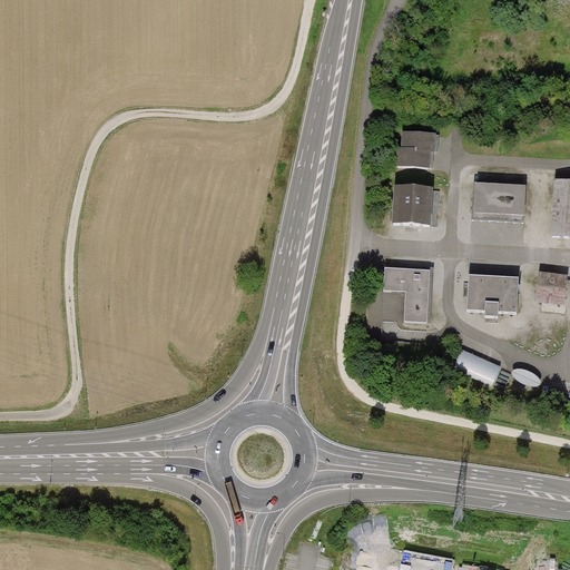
[(436,133),(403,130),(402,147),(397,147),(396,166),(431,167),(432,151),(435,151),(436,133)]
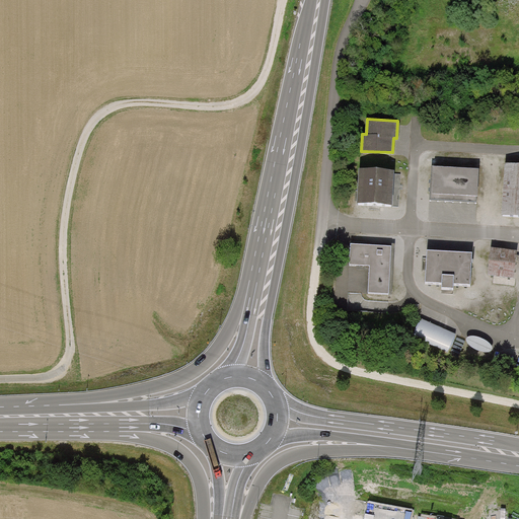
[(518,162),(505,162),(503,214),(518,214),(518,162)]
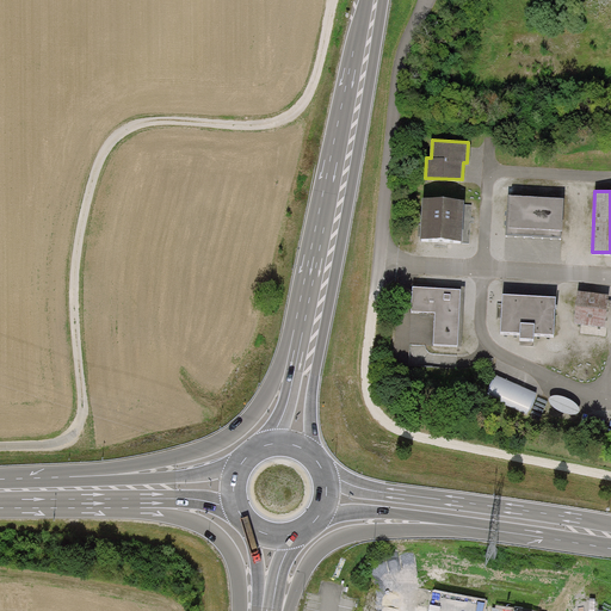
[(508,195),(506,234),(562,236),(565,198),(508,195)]
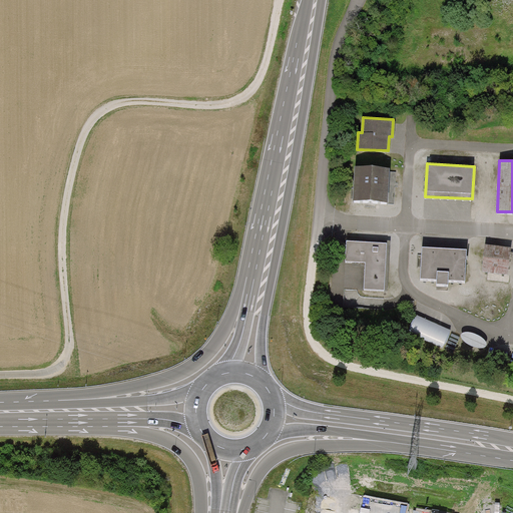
[(390,168),(355,166),(353,200),(394,202),(396,170),(390,170),(390,168)]
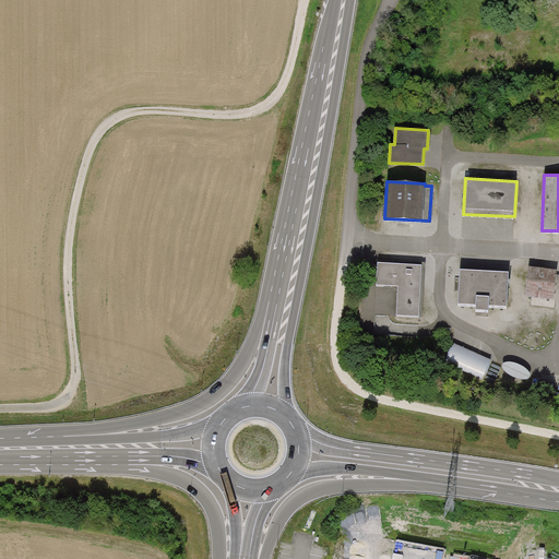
[(397,314),(419,316),(421,264),(378,262),(377,284),(399,286),(397,314)]
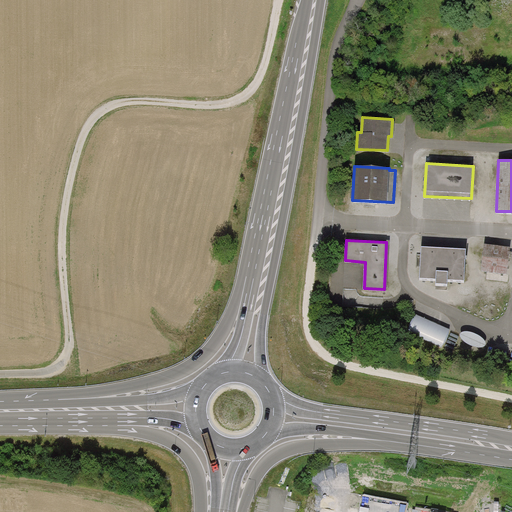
[(481,271),(506,274),(510,247),(484,244),(481,271)]
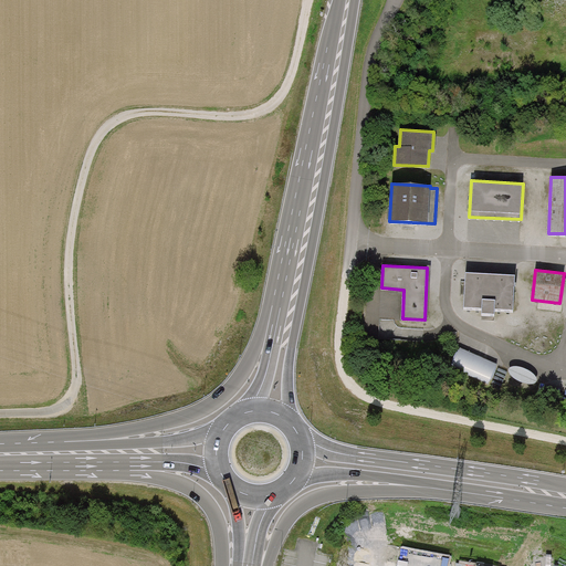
[(515,275),(465,272),(464,307),(482,308),(482,314),(494,314),(495,308),(513,310),(515,275)]
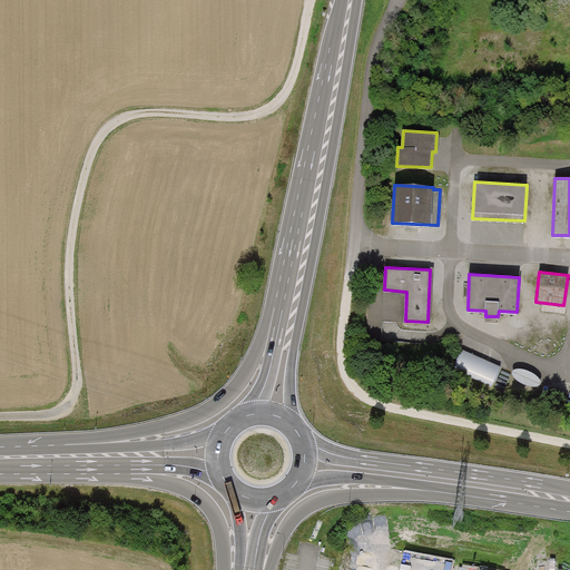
[(463,351),(454,370),(493,386),(494,384),(504,389),(510,374),(500,370),(502,367),(463,351)]
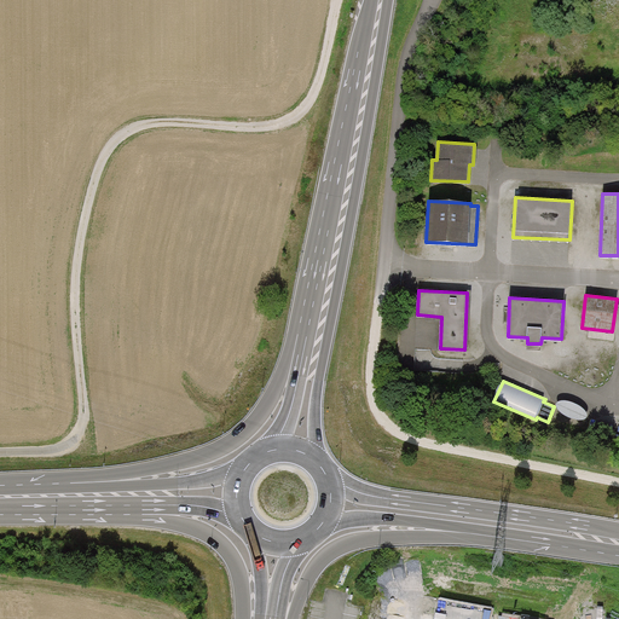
[(560,401),(556,403),(556,405),(557,409),(560,412),(563,415),(570,417),(573,420),(578,421),(583,420),(585,418),(586,417),(588,415),(586,414),(584,410),(582,408),(576,404),(572,403),(567,400),(563,400),(560,401)]
